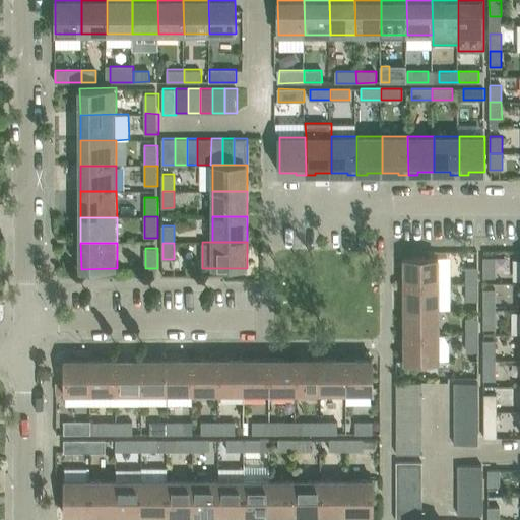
[(403,258),(404,284),(439,284),(438,258),(403,258)]
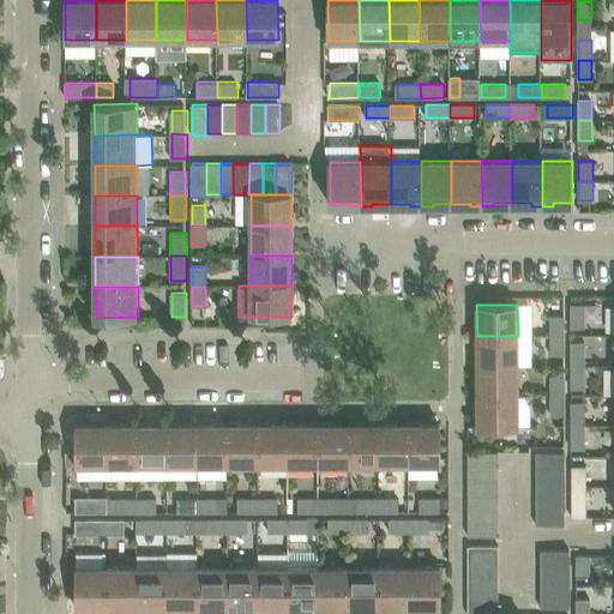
[(571,305),(572,329),(585,329),(585,305),(571,305)]
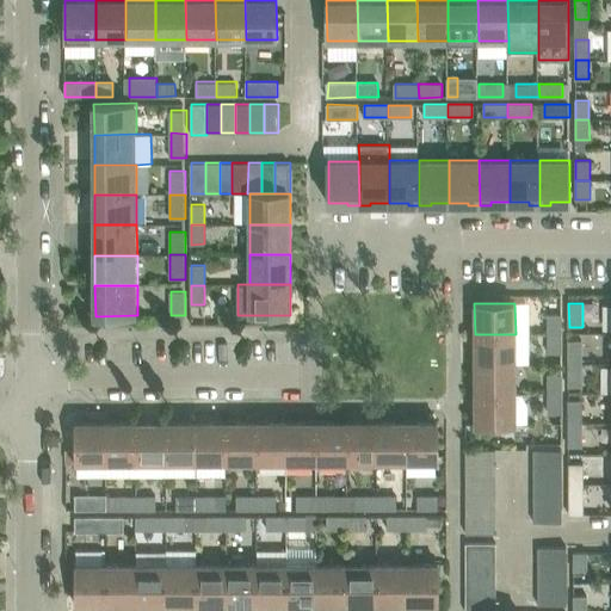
[(549,315),(548,315),(548,334),(561,334),(561,315),(549,315)]
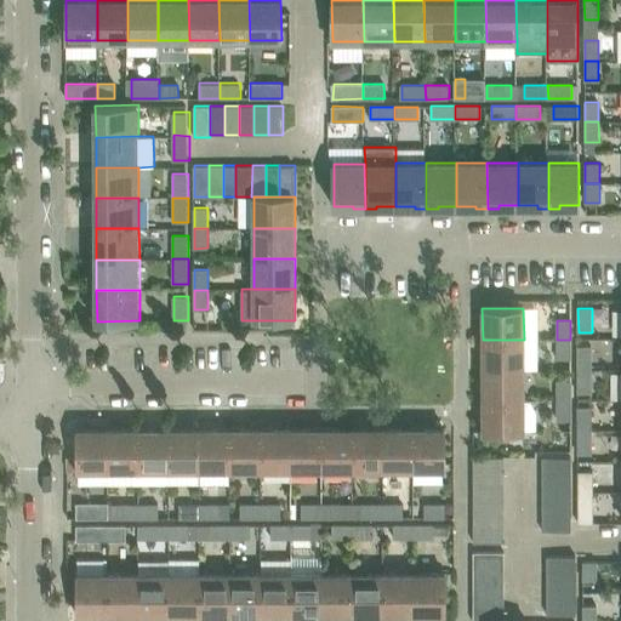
[(483,340),(483,370),(524,370),(524,340),(483,340)]
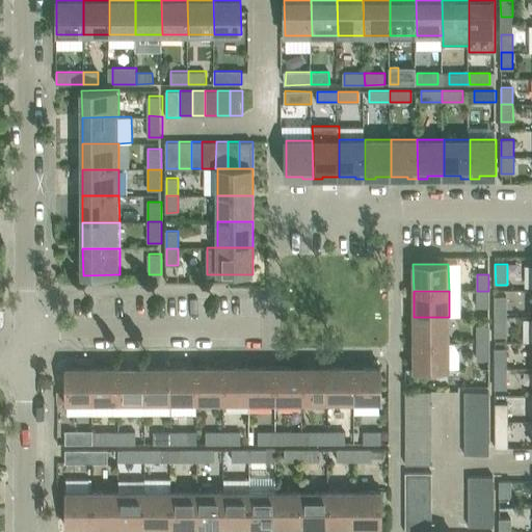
[(488,291),(477,291),(477,308),(488,308),(488,291)]
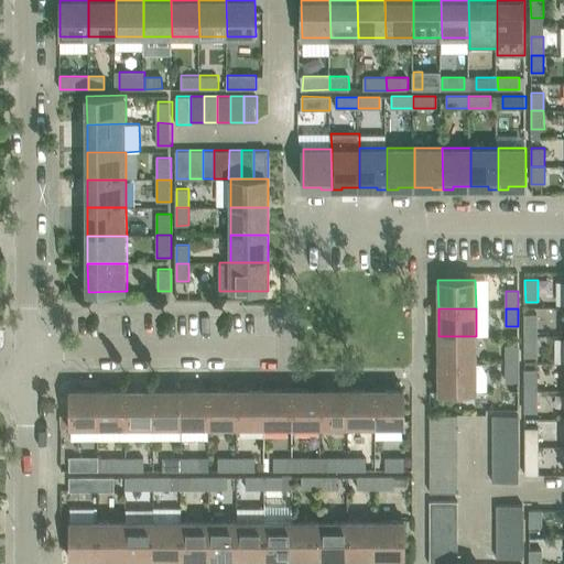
[(538,314),(524,314),(524,335),(538,335),(538,314)]
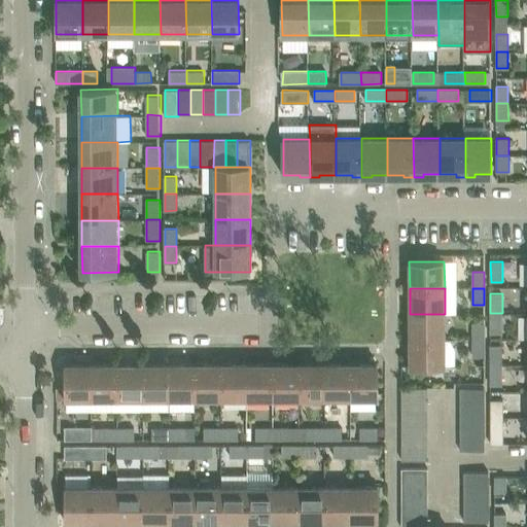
[(502,313),(490,313),(490,334),(502,334),(502,313)]
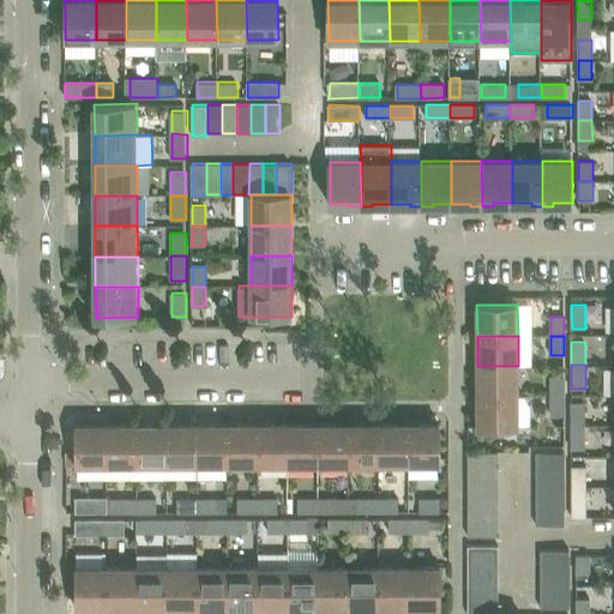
[(477,366),(477,396),(518,396),(518,366),(477,366)]
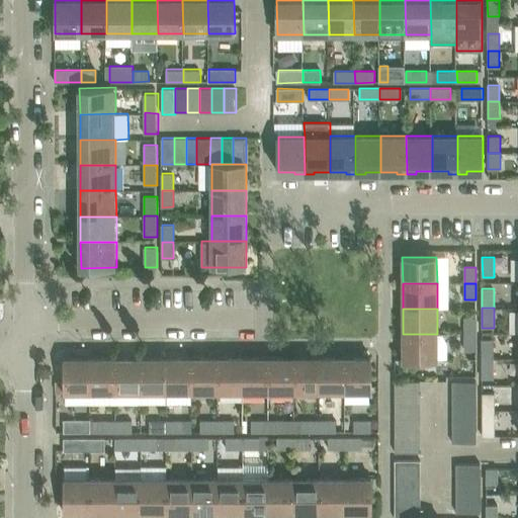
[(476,317),(464,317),(464,334),(476,334),(476,317)]
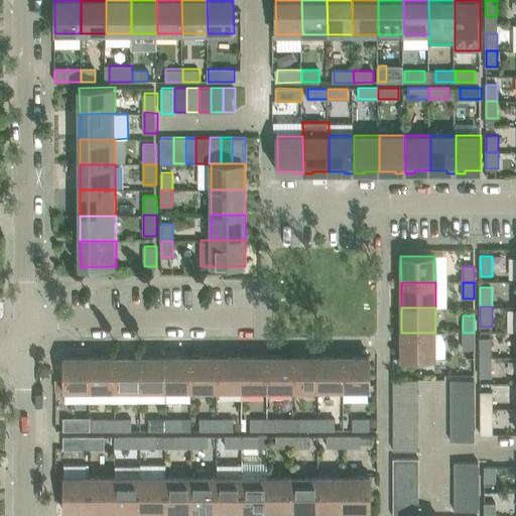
[(435,333),(401,333),(401,359),(436,358),(435,333)]
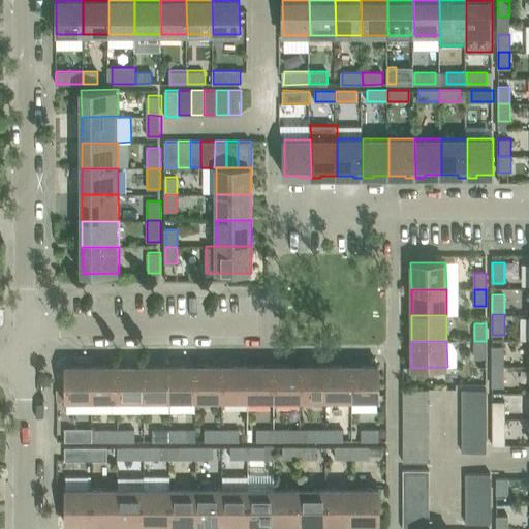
[(486,341),(474,341),(474,358),(486,358),(486,341)]
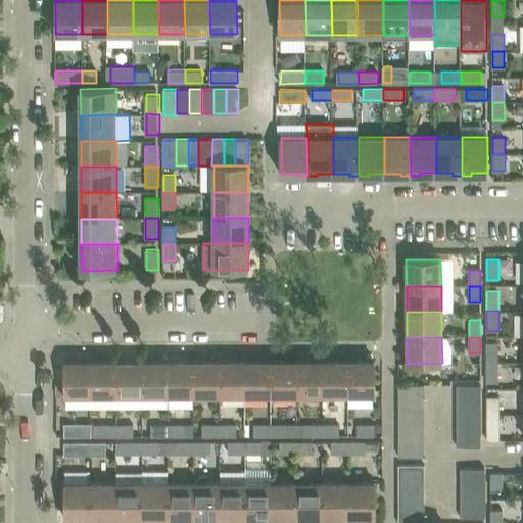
[(498,342),(486,342),(486,363),(498,363),(498,342)]
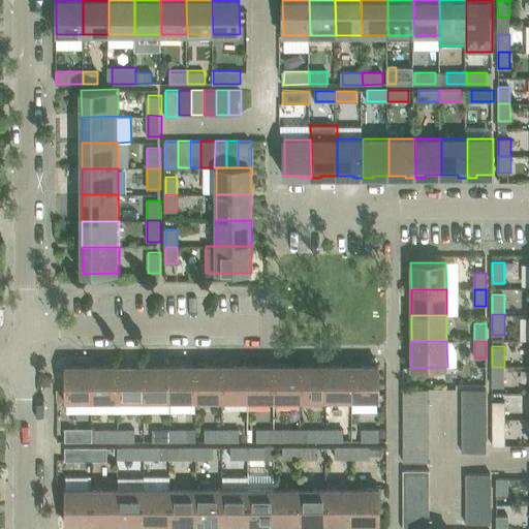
[(65,389),(57,389),(57,401),(65,401),(92,401),(92,366),(65,366),(65,389)]
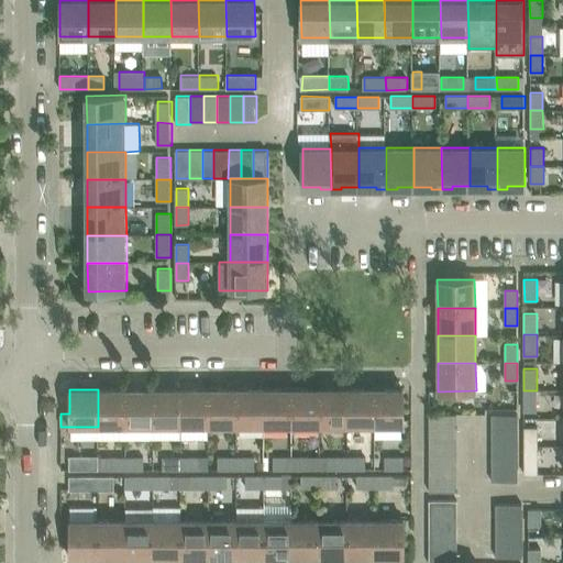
[(125,389),(98,389),(98,427),(125,427),(125,389)]
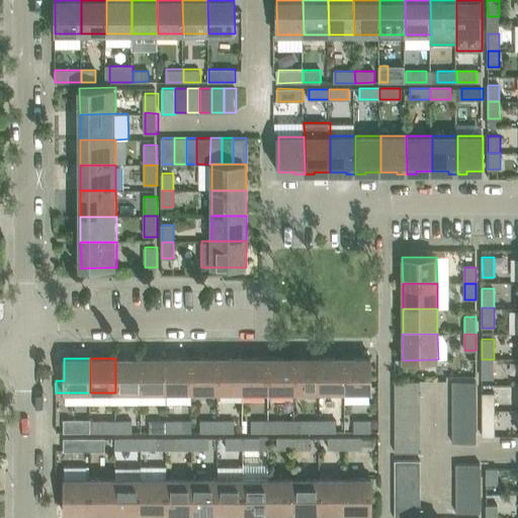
[(142,358),(115,358),(115,393),(142,393),(142,358)]
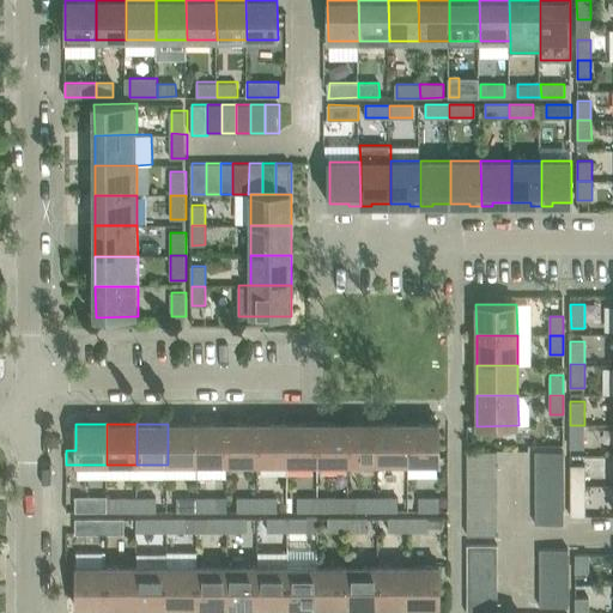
[(198,424),(168,424),(168,465),(198,465),(198,424)]
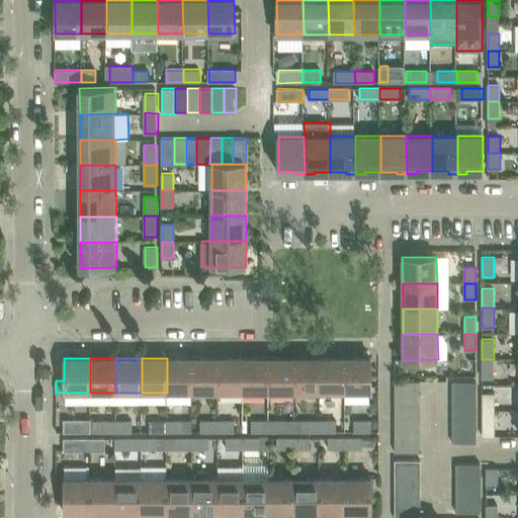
[(192,358),(167,358),(167,393),(192,392),(192,358)]
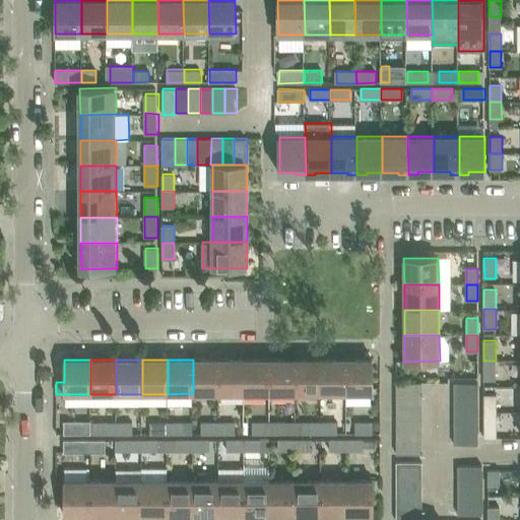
[(218,360),(193,360),(193,393),(218,394),(218,360)]
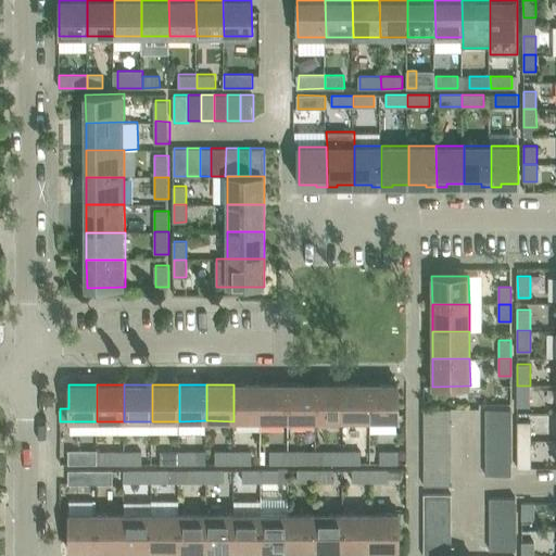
[(261,384),(234,384),(234,421),(261,420),(261,384)]
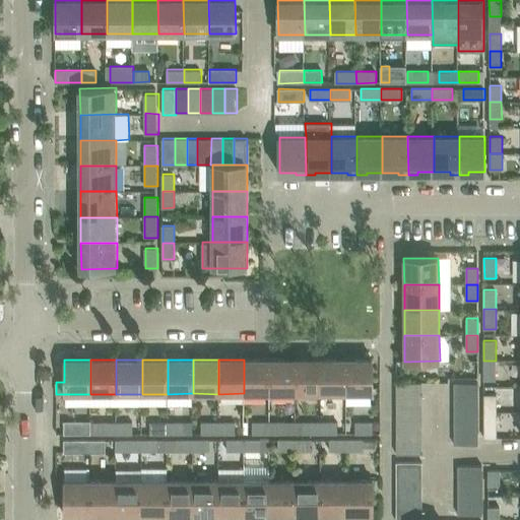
[(270,360),(244,360),(244,393),(270,393),(270,360)]
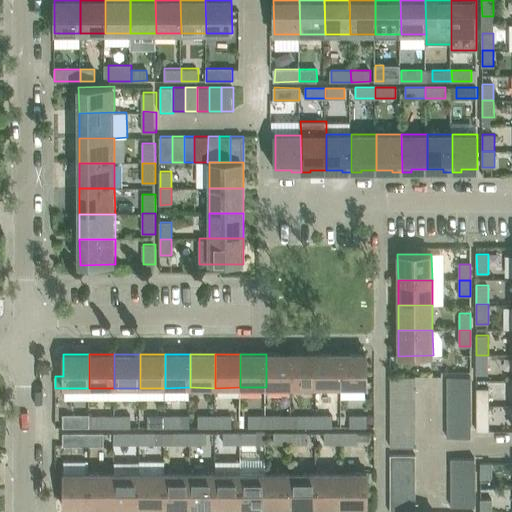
[(291,354),(266,354),(266,387),(291,387),(291,354)]
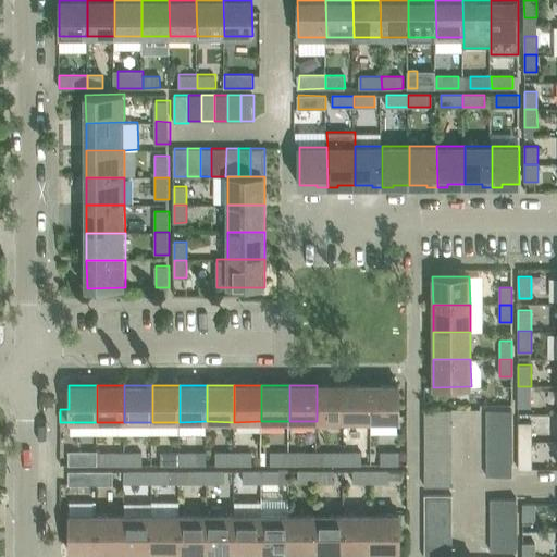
[(344,385),(317,385),(317,421),(344,421),(344,385)]
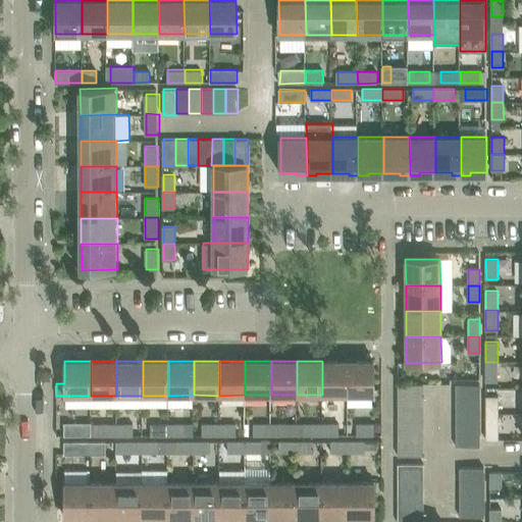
[(348,361),(322,361),(322,395),(348,395),(348,361)]
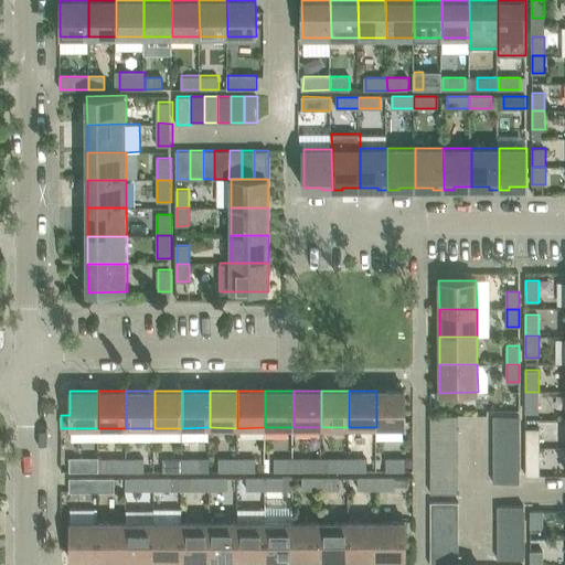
[(405,391),(376,391),(376,427),(405,427),(405,391)]
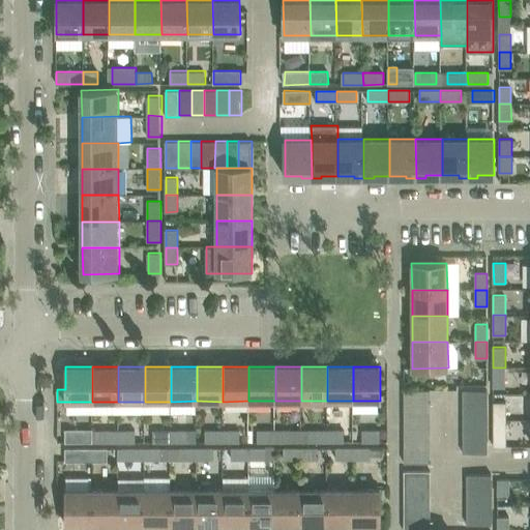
[(505,367),(493,367),(493,387),(505,387),(505,367)]
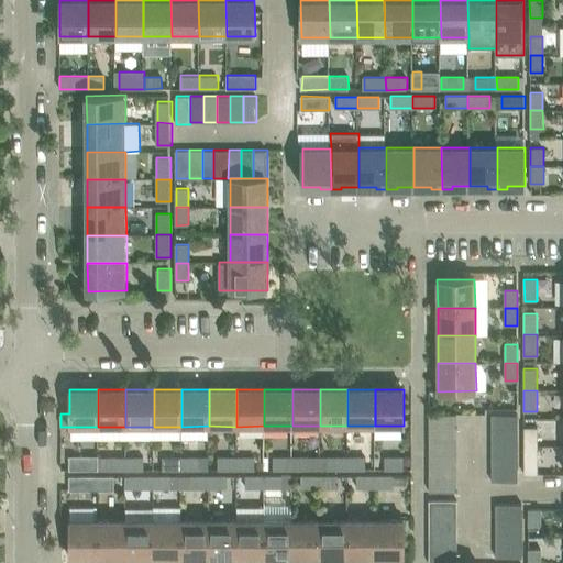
[(429,415),(429,428),(457,428),(457,415),(429,415)]
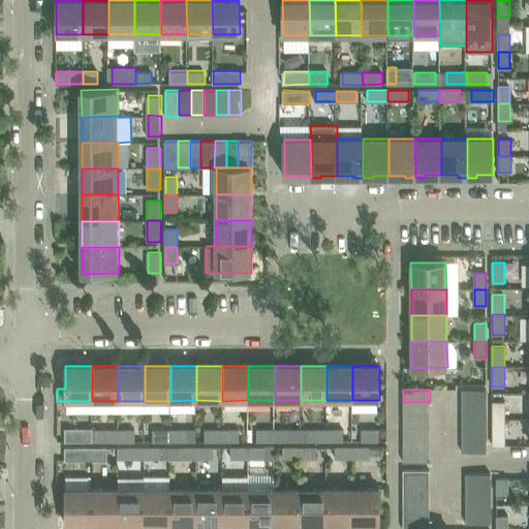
[(486,390),(463,390),(463,402),(486,402),(486,390)]
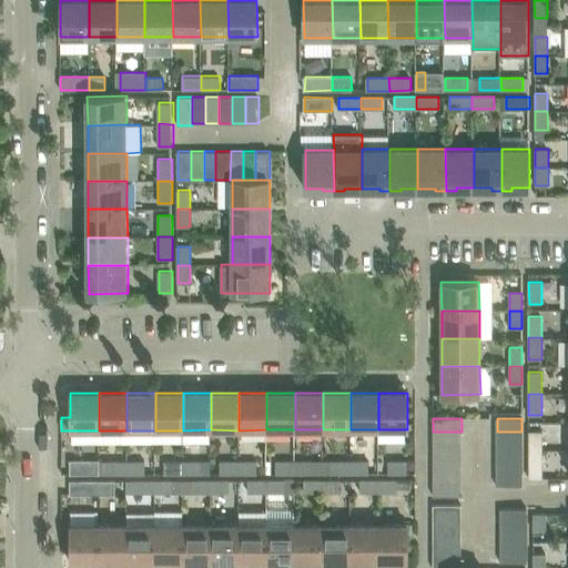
[(543,430),(528,430),(528,449),(543,449),(543,430)]
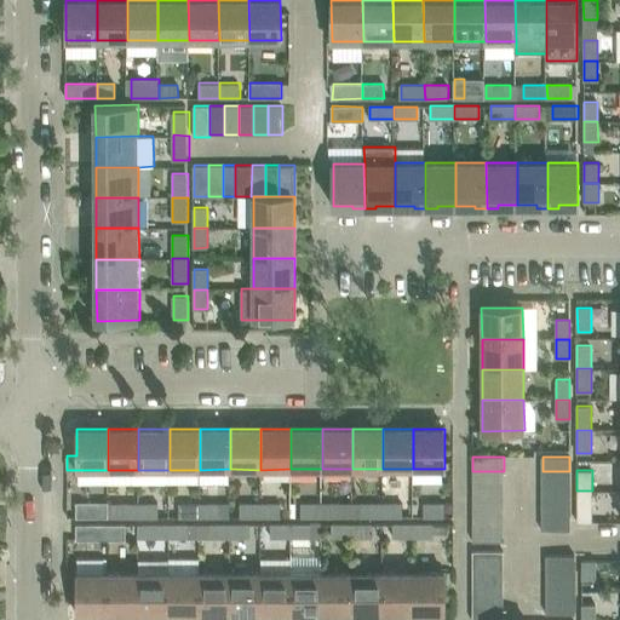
[(472,471),(472,484),(504,484),(504,471),(472,471)]
